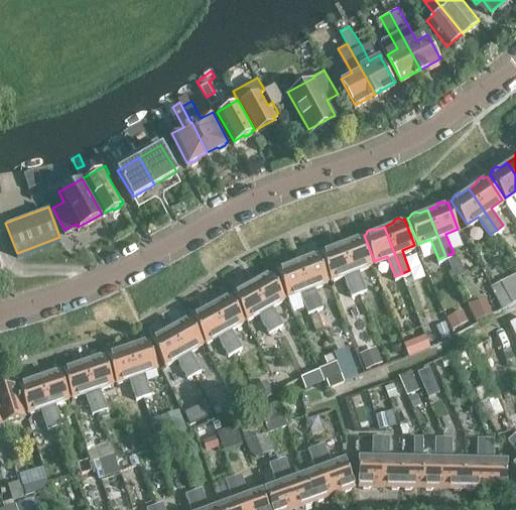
[(349,240),(341,244),(359,290),(366,287),(359,267),(371,263),(361,236),(359,237),(355,235),(351,237),(349,240)]
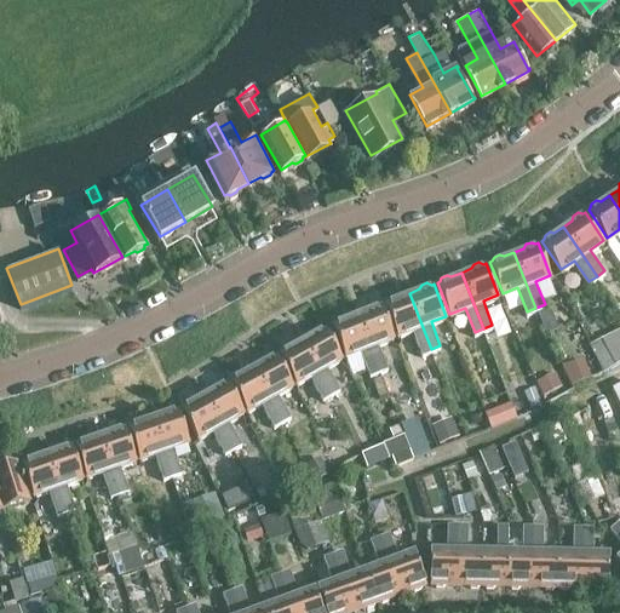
[(431,349),(409,293),(399,297),(395,294),(389,297),(388,301),(385,302),(397,334),(413,328),(423,353),(431,349)]
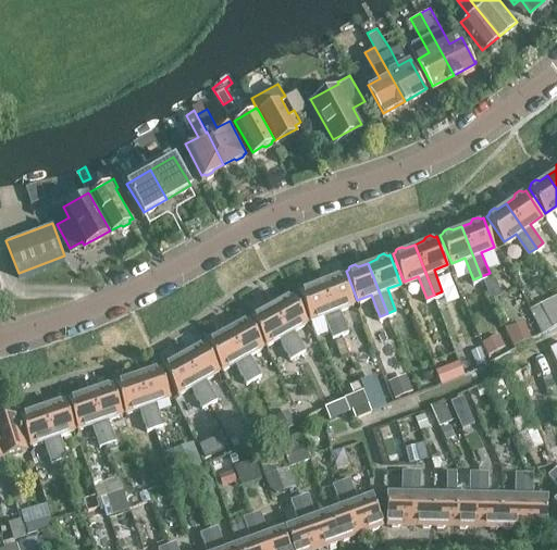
[(330,277),(321,280),(341,332),(348,328),(339,307),(354,301),(342,273),(339,273),(336,272),(331,274),(330,277)]
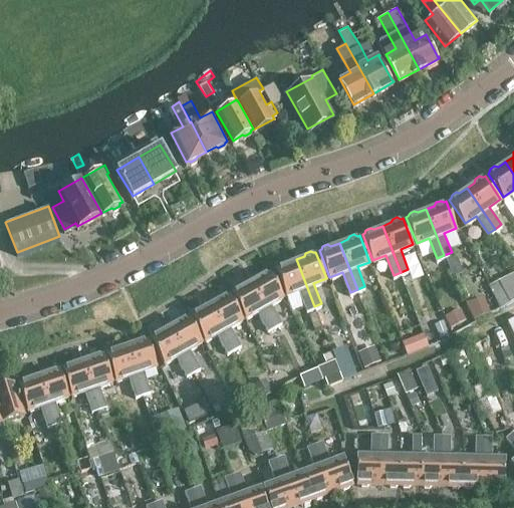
[(314,306),(296,259),(287,263),(284,261),(279,263),(278,266),(276,267),(286,294),(299,289),(306,308),(314,306)]
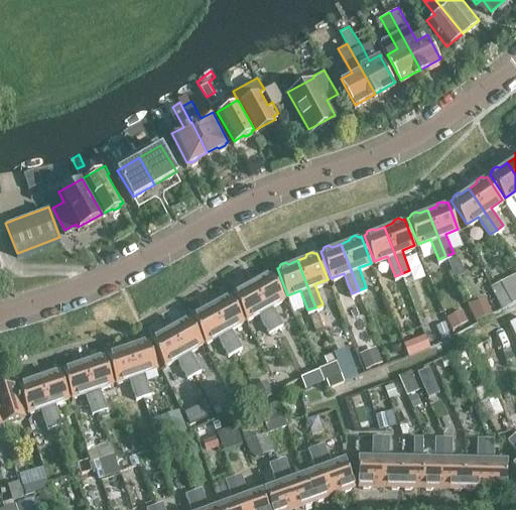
[(515,269),(509,273),(491,283),(503,304),(515,297),(515,269)]
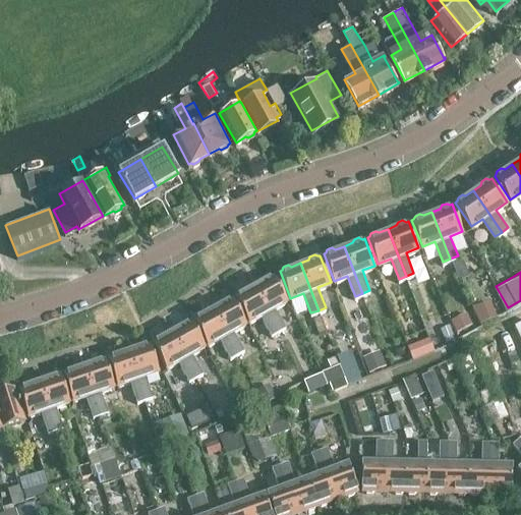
[(441,273),(431,276),(450,319),(458,315),(441,273)]
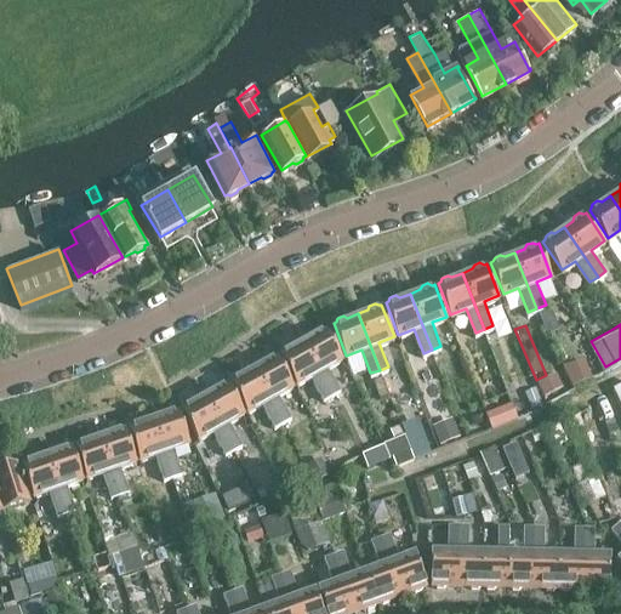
[(312,334),(302,340),(332,392),(340,387),(328,365),(342,357),(325,327),(323,328),(319,327),(313,330),(312,334)]
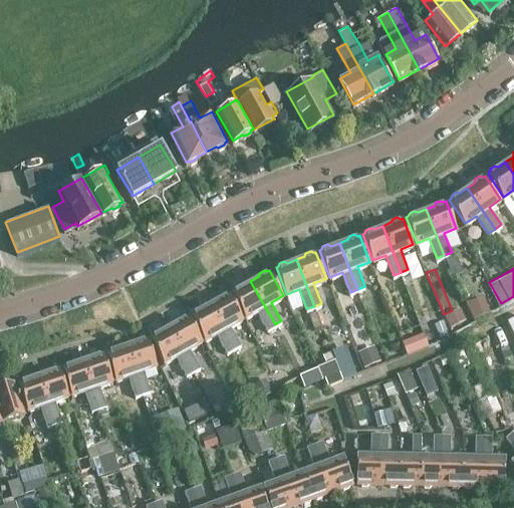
[(275,324),(250,281),(243,285),(239,284),(235,287),(234,290),(232,291),(246,316),(258,309),(268,328),(275,324)]
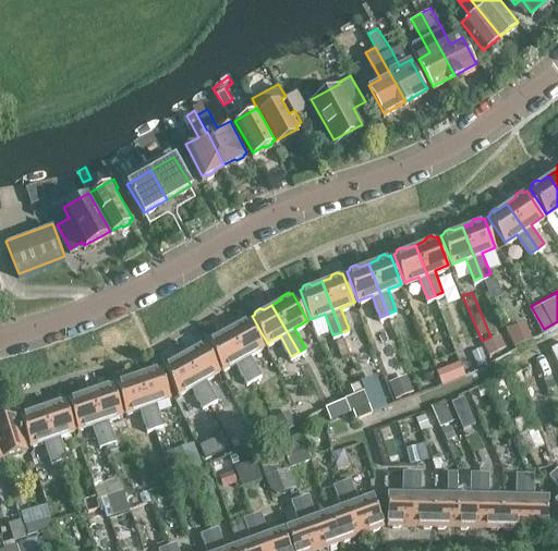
[(237,325),(228,329),(254,377),(262,372),(251,352),(263,345),(249,318),(246,319),(242,318),(238,320),(237,325)]
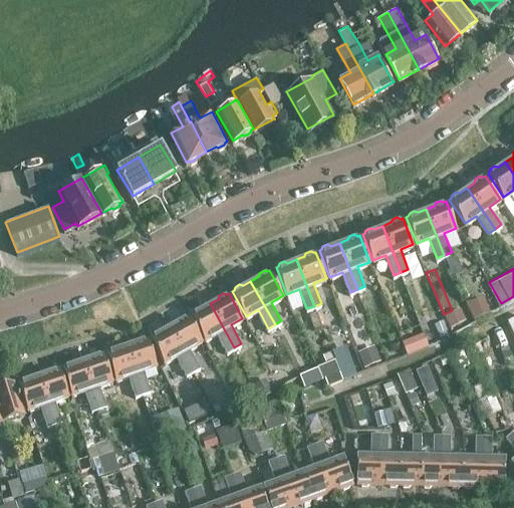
[(484,293),(469,299),(475,314),(489,309),(484,293)]
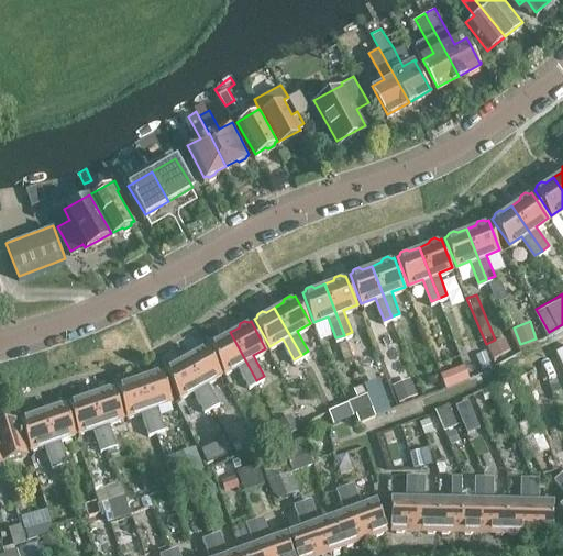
[(521,349),(512,331),(495,340),(486,344),(489,352),(495,363),(521,349)]
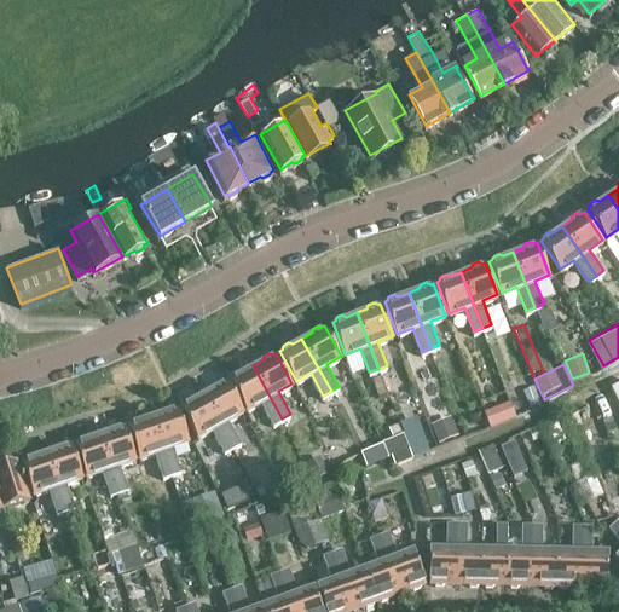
[(282,419),(253,365),(243,371),(239,370),(233,373),(232,376),(230,379),(247,409),(261,400),(273,422),(282,419)]
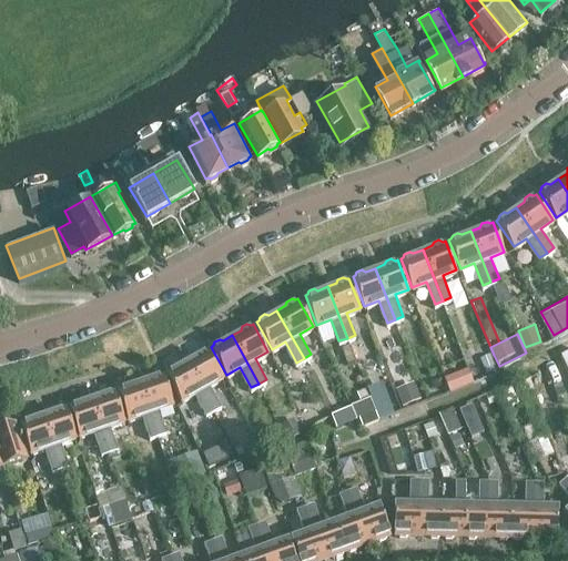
[(195,355),(186,360),(213,408),(221,404),(210,384),(223,376),(208,348),(205,349),(202,348),(196,352),(195,355)]
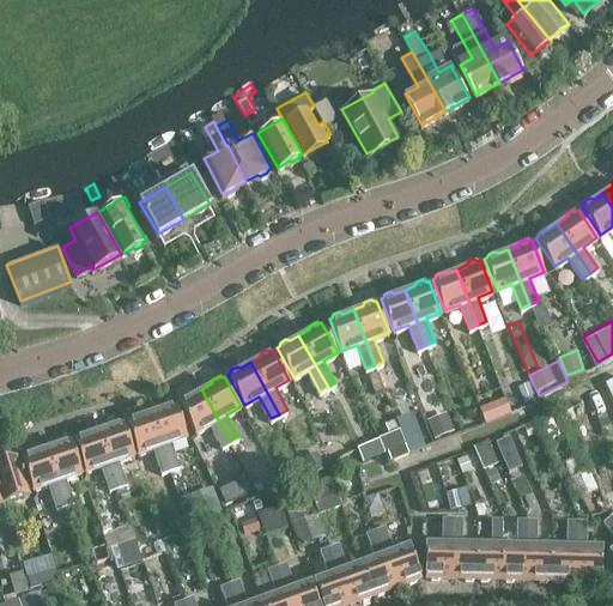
[(533,383),(509,394),(515,406),(539,395),(533,383)]
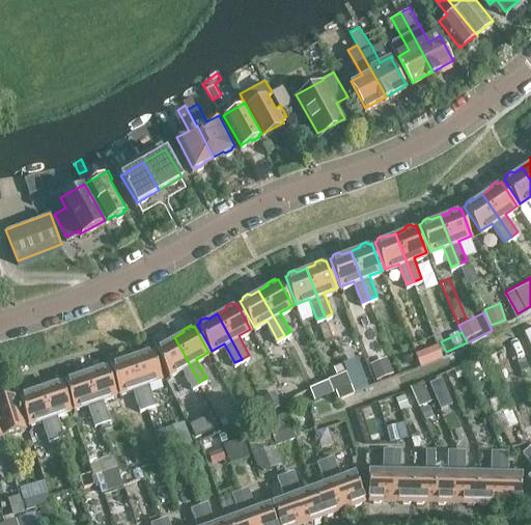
[(199,382),(174,337),(166,341),(163,340),(158,343),(157,347),(156,348),(169,374),(182,366),(193,386),(199,382)]
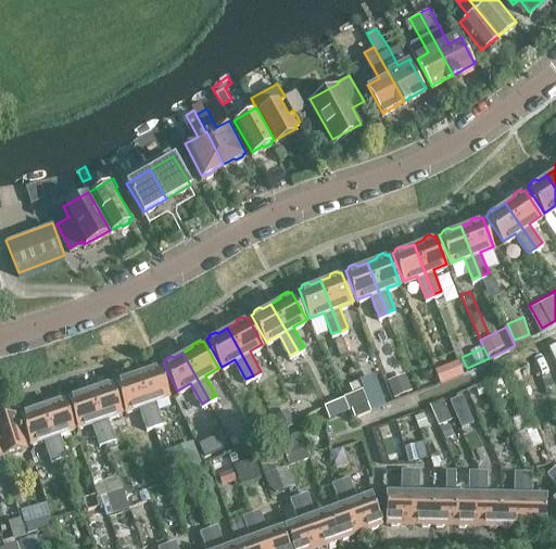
[(434,366),(441,380),(464,371),(457,356),(434,366)]
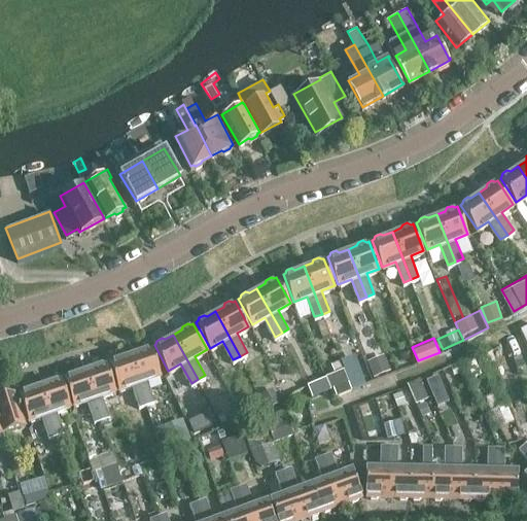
[(139,350),(130,353),(146,402),(154,400),(147,379),(161,374),(150,346),(148,347),(145,345),(140,347),(139,350)]
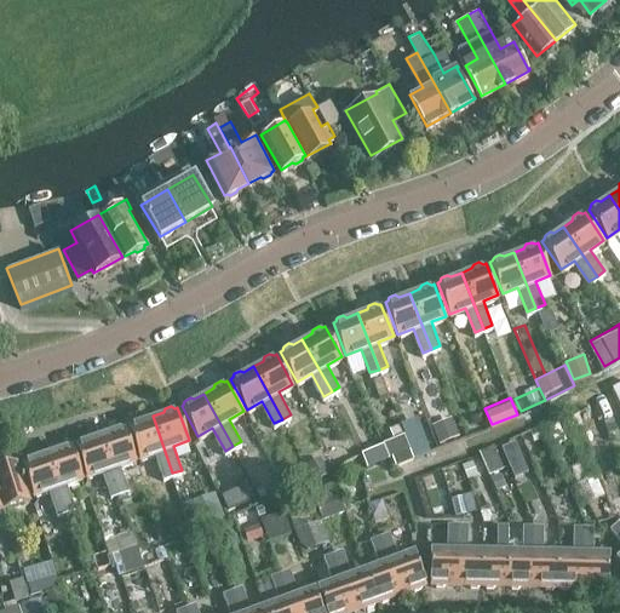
[(434,418),(441,436),(461,428),(454,410),(434,418)]
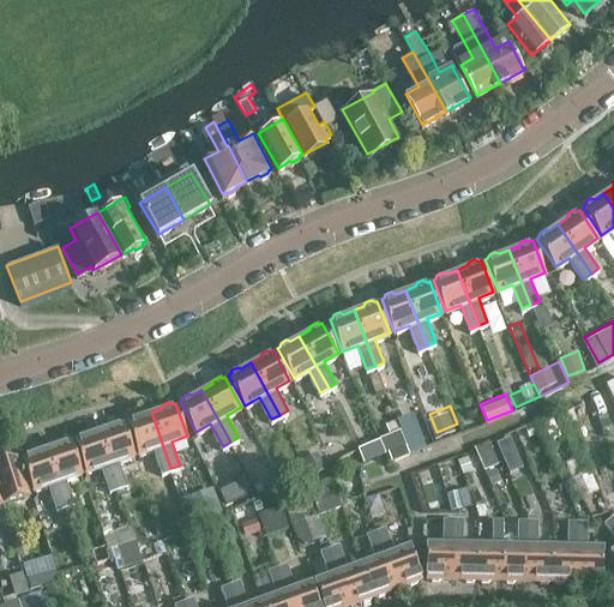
[(170,468),(151,412),(140,415),(138,414),(132,415),(130,419),(127,420),(138,452),(154,448),(162,472),(170,468)]
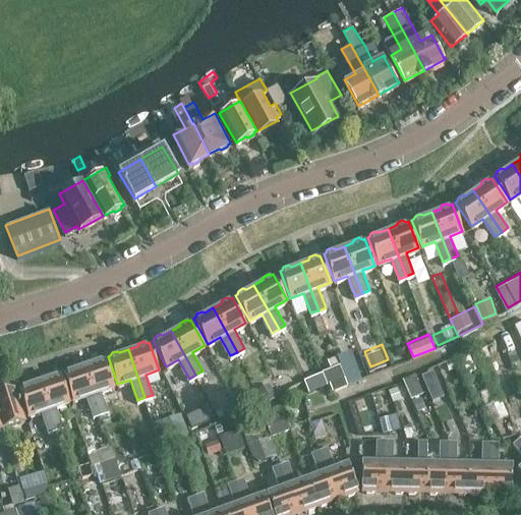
[(93,361),(83,364),(100,412),(108,409),(101,390),(114,385),(104,357),(102,358),(99,356),(94,358),(93,361)]
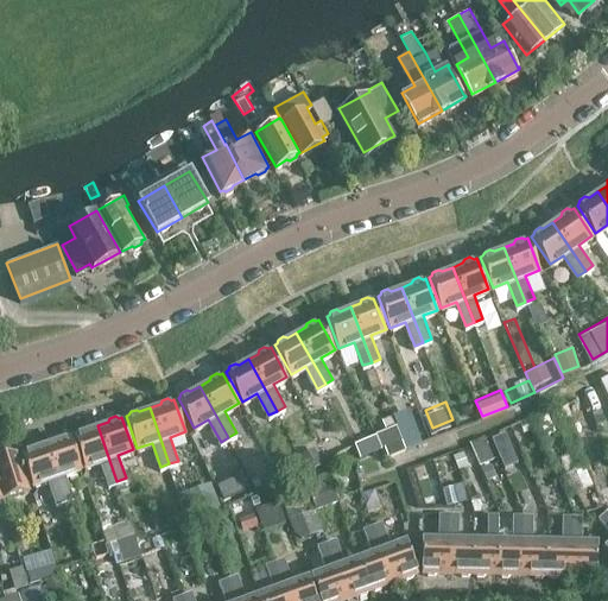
[(397,422),(394,423),(400,436),(403,435),(404,436),(416,430),(410,417),(397,423),(397,422)]
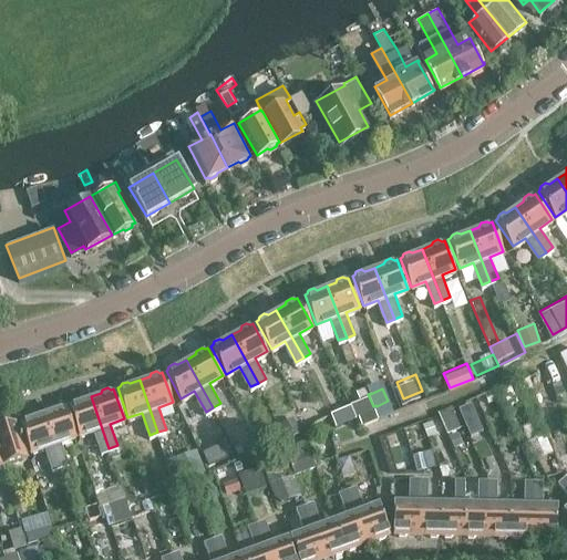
[(456,398),(466,421),(490,411),(478,389),(456,398)]
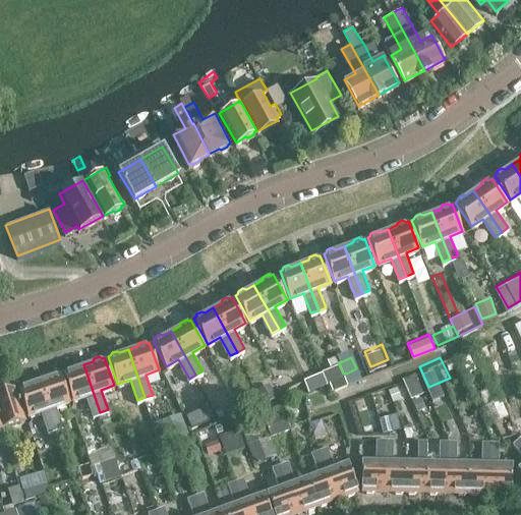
[(338,362),(324,369),(329,380),(343,374),(338,362)]
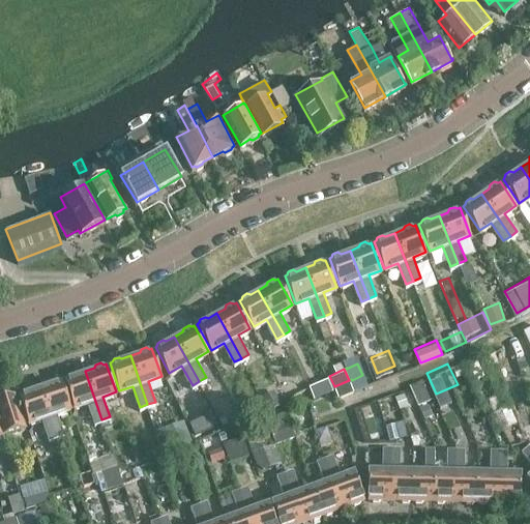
[(101,419),(85,371),(77,374),(74,372),(68,374),(66,377),(64,378),(74,406),(87,402),(94,423),(101,419)]
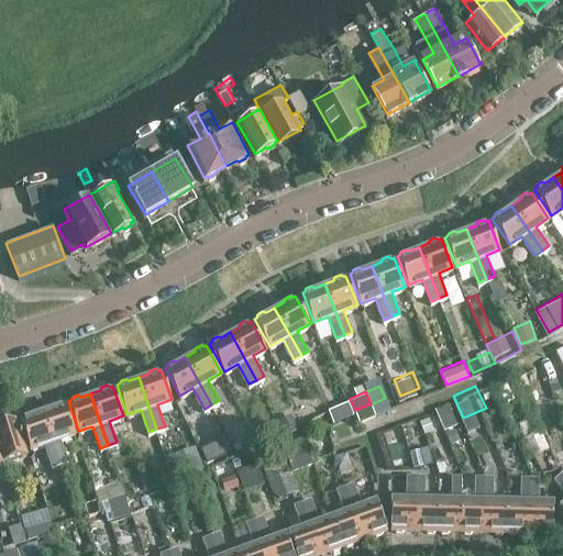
[(355,410),(350,399),(329,408),(334,420),(355,410)]
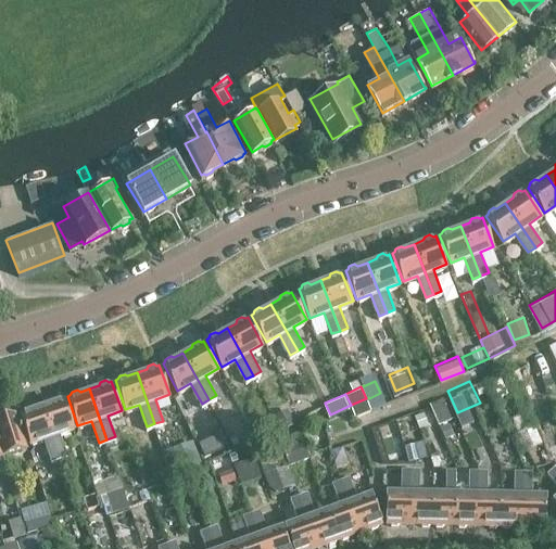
[(51,401),(41,405),(60,456),(67,454),(60,432),(74,426),(64,397),(61,398),(58,396),(52,398),(51,401)]
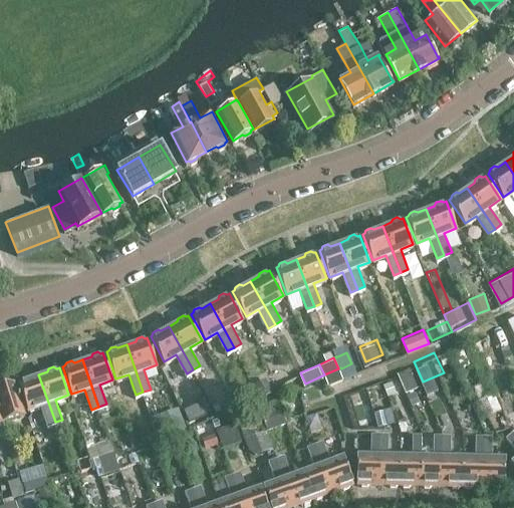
[(55,422),(38,374),(30,377),(27,375),(22,377),(20,381),(18,382),(27,409),(40,405),(47,425),(55,422)]
